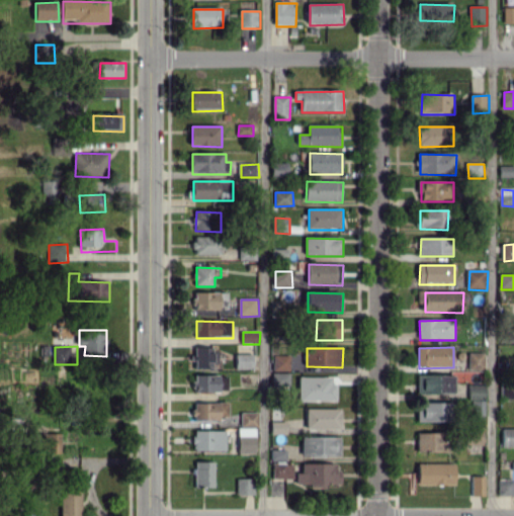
[(213,370),(213,363),(221,363),(221,350),(197,349),(196,369),(213,370)]
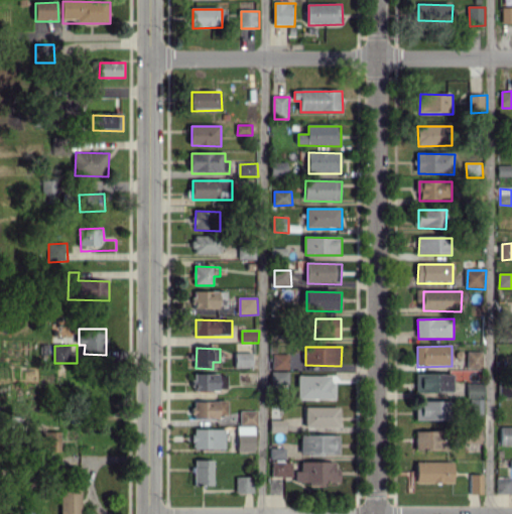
[(469,369),(484,370),(485,354),(469,353),(469,369)]
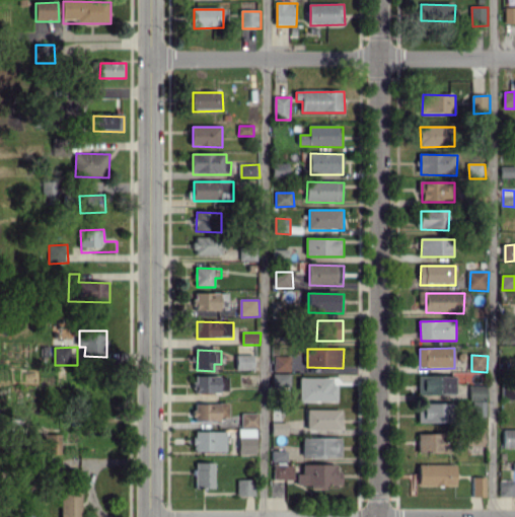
[(238,370),(254,370),(254,356),(238,356),(238,370)]
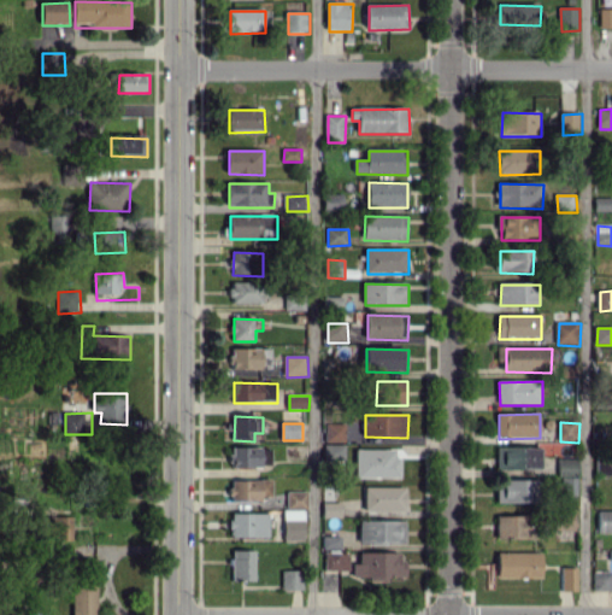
[(346,425),(328,426),(329,444),(347,443),(346,425)]
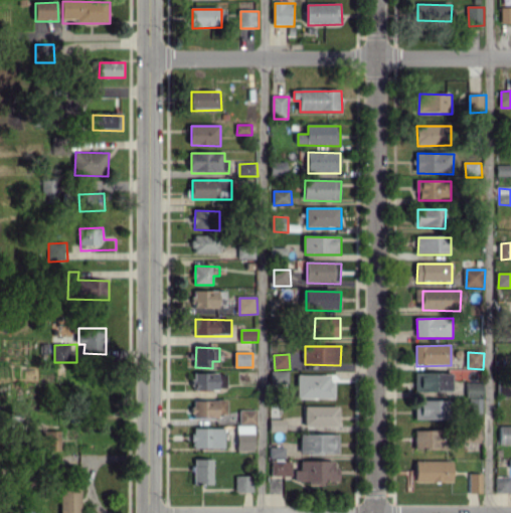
[(274,384),(290,385),(290,372),(275,372),(274,384)]
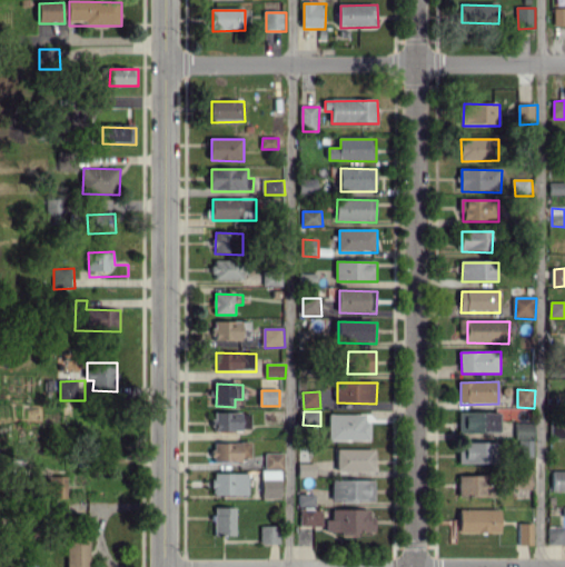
[(253,431),(251,413),(216,414),(216,433),(253,431)]
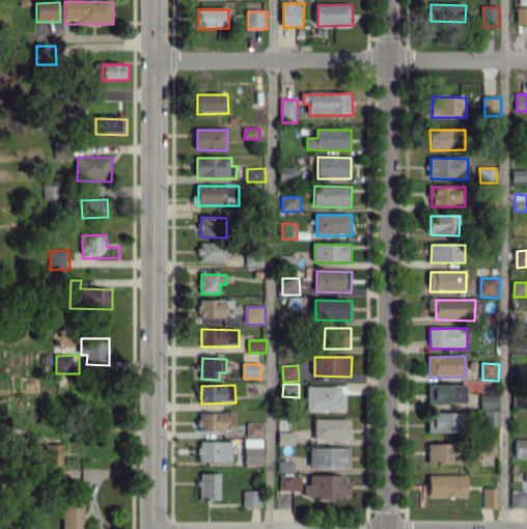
[(466,385),(430,386),(431,406),(467,405),(466,385)]
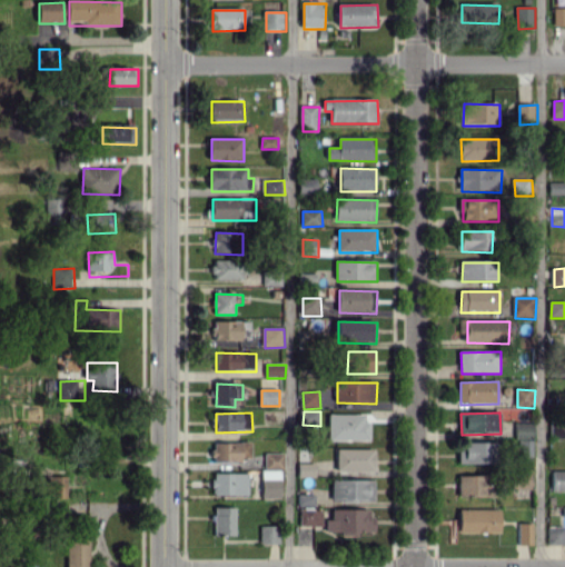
[(370,416),(330,415),(330,441),(370,443),(370,416)]
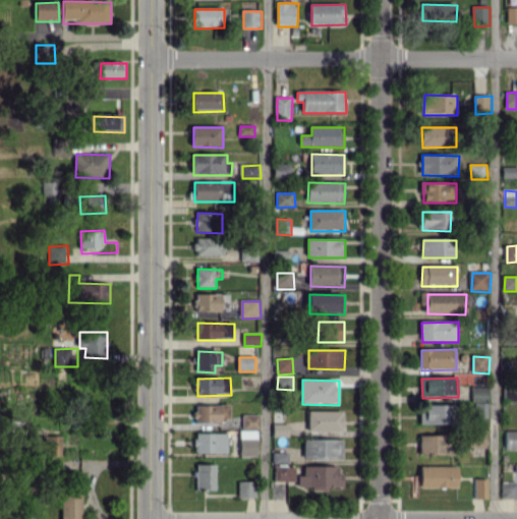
[(490,404),(478,404),(478,419),(491,419),(490,404)]
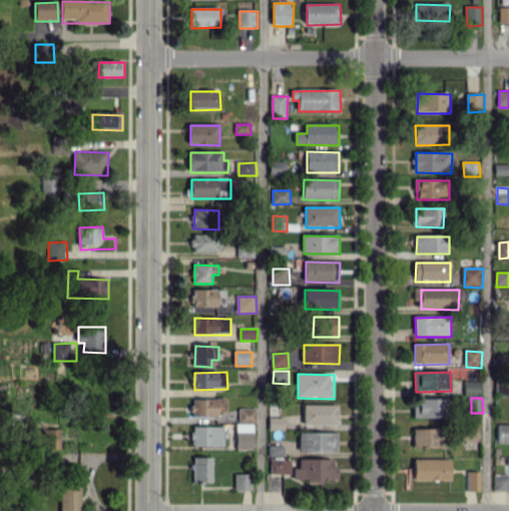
[(194,400),(194,417),(227,417),(228,400),(194,400)]
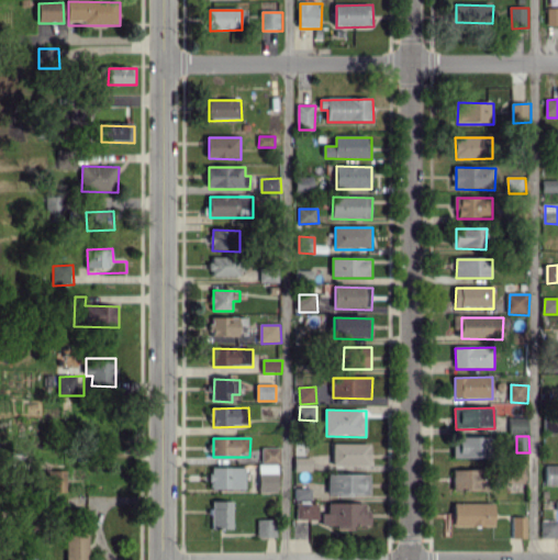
[(455,459),(489,459),(489,438),(455,438),(455,459)]
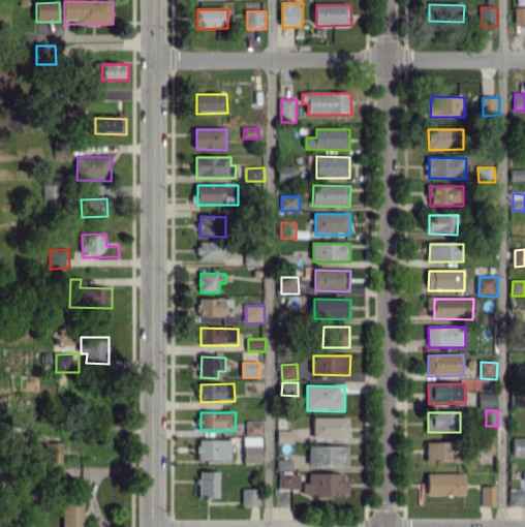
[(349,419),(315,419),(314,438),(349,439),(349,419)]
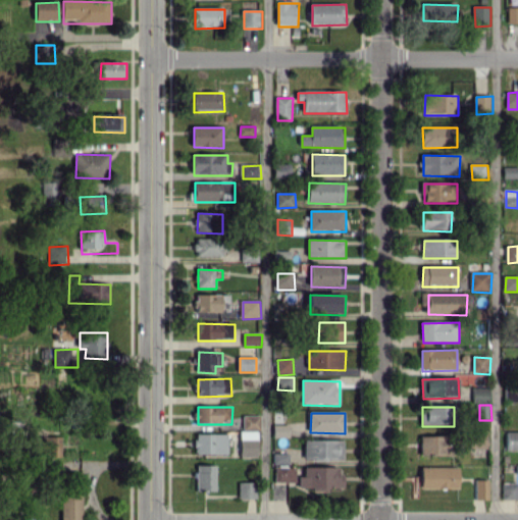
[(245,431),(262,431),(262,417),(245,417),(245,431)]
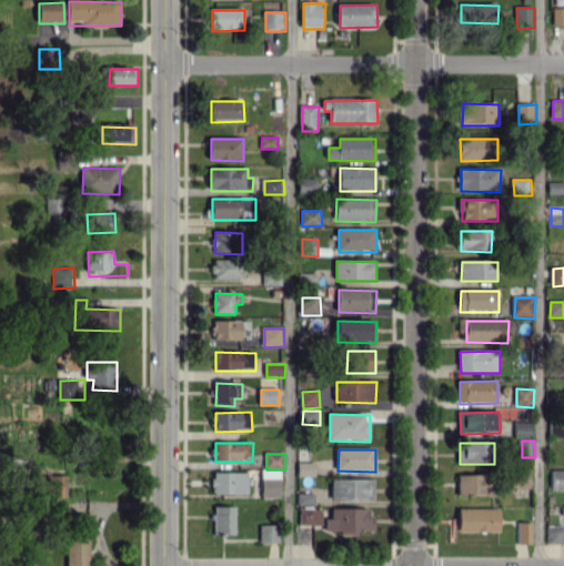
[(316,477),(316,464),(300,464),(300,477),(316,477)]
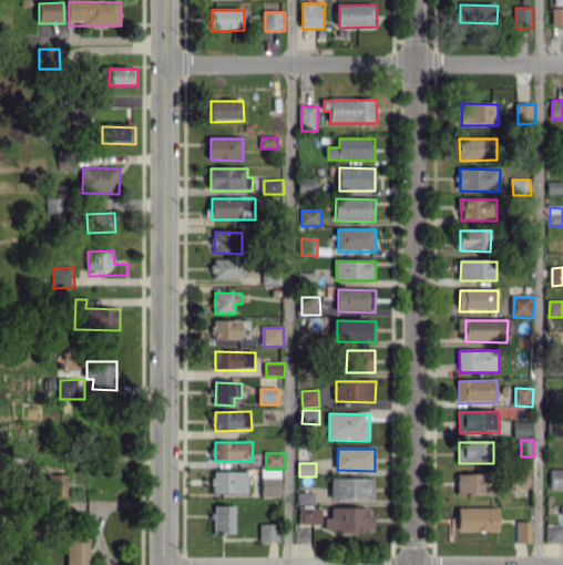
[(532,489),(532,469),(513,470),(513,490),(532,489)]
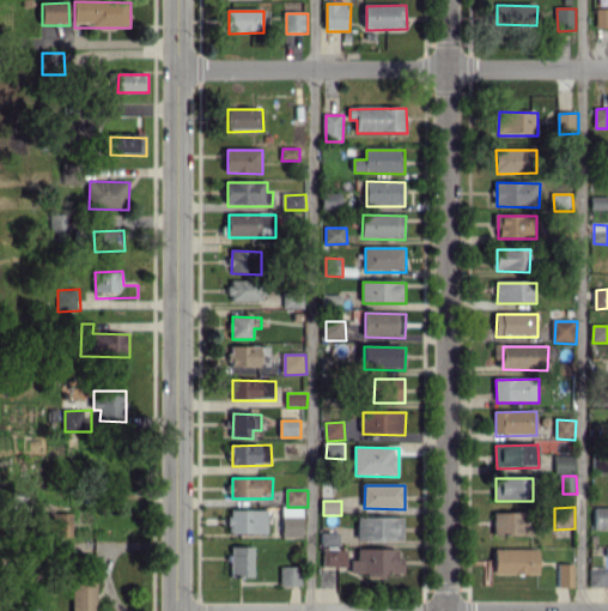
[(607,508),(596,508),(596,531),(607,530),(607,508)]
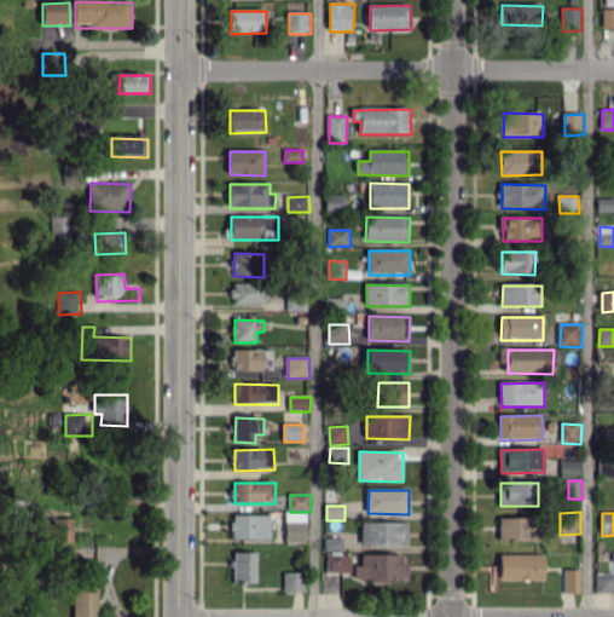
[(271,541),(271,517),(233,517),(233,540),(271,541)]
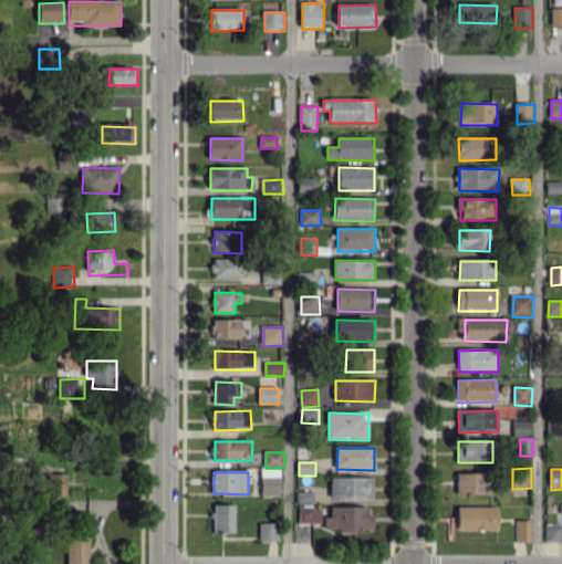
[(69,476),(48,474),(47,495),(69,497),(69,476)]
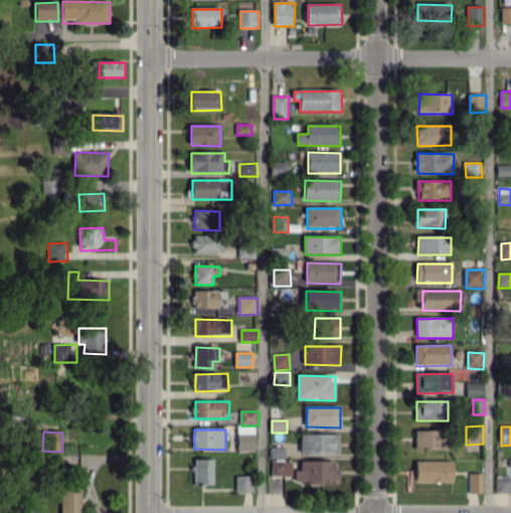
[(416,451),(444,451),(445,432),(416,432),(416,451)]
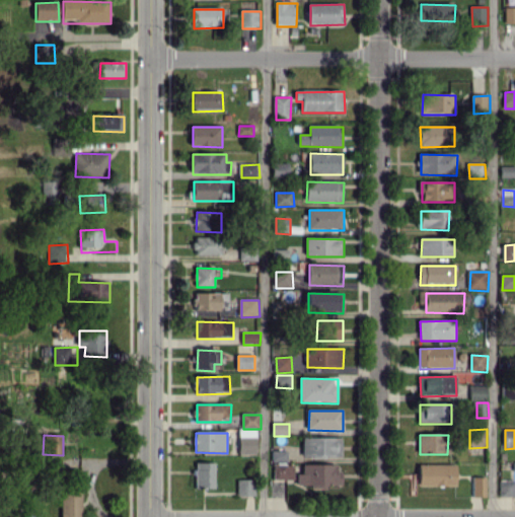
[(258,455),(258,436),(240,437),(240,455),(258,455)]
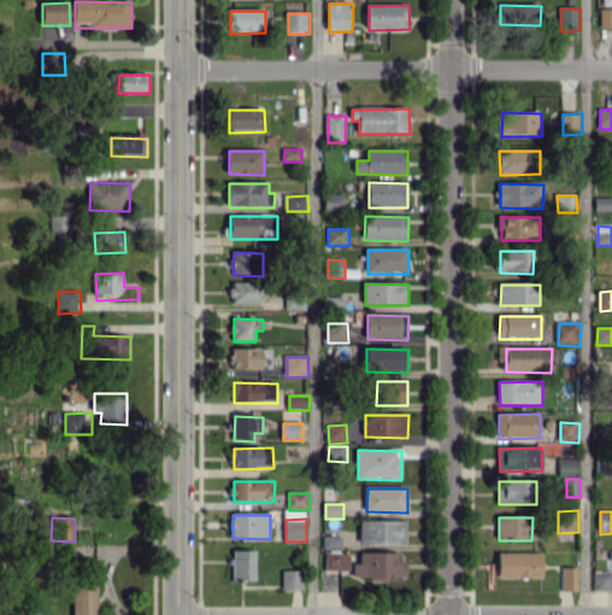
[(409,522),(362,522),(362,545),(407,545),(409,522)]
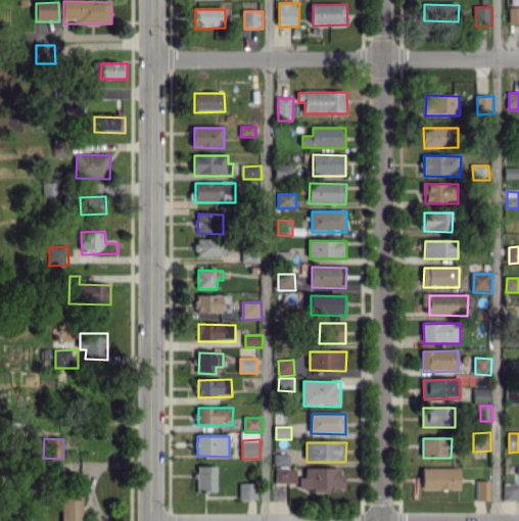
[(291,456),(276,455),(276,466),(291,466),(291,456)]
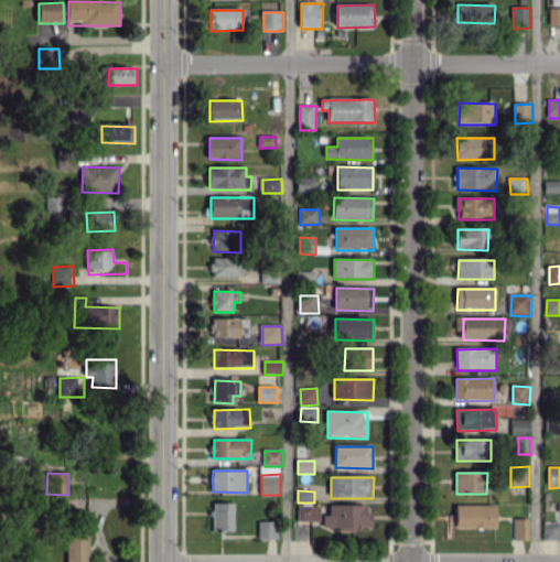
[(234,504),(214,504),(215,532),(235,532),(234,504)]
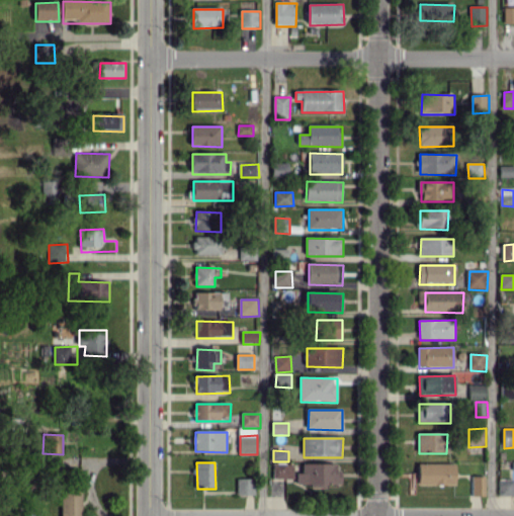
[(274,480),(295,480),(295,465),(274,464),(274,480)]
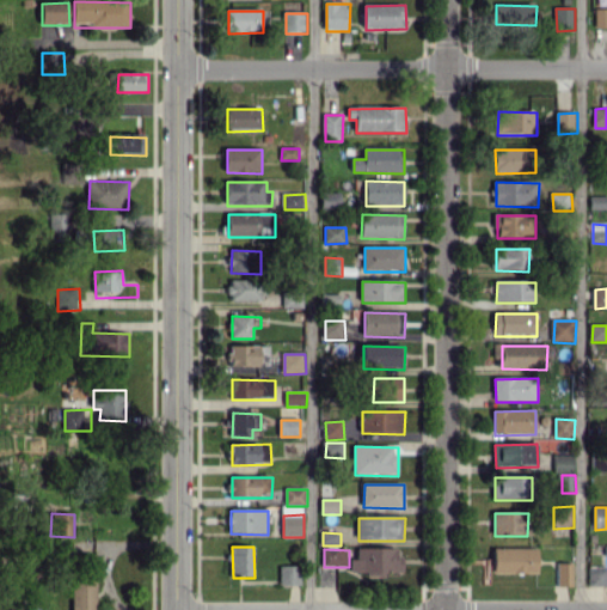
[(353,575),(404,575),(404,549),(359,549),(359,560),(353,560),(353,575)]
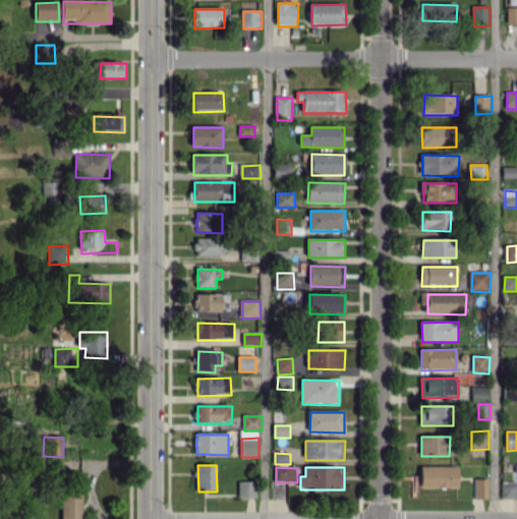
[(459,467),(422,468),(422,489),(459,488),(459,467)]
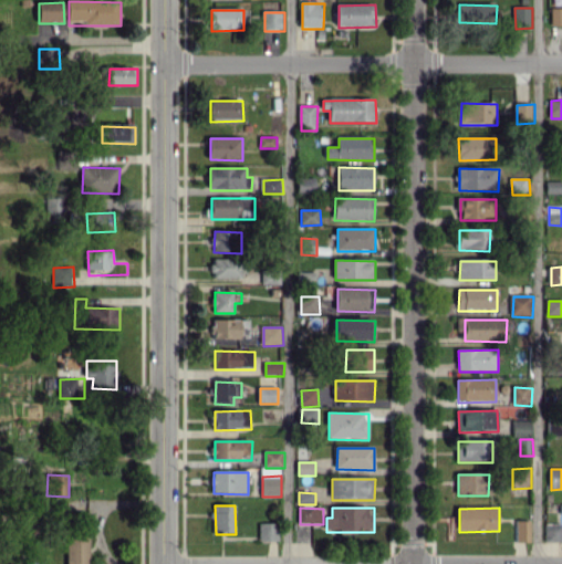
[(261,524),(261,543),(280,542),(280,524),(261,524)]
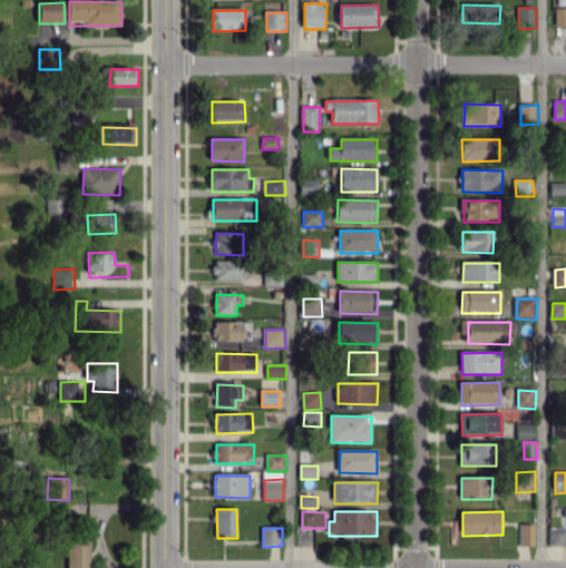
[(565,528),(552,529),(553,547),(565,547),(565,528)]
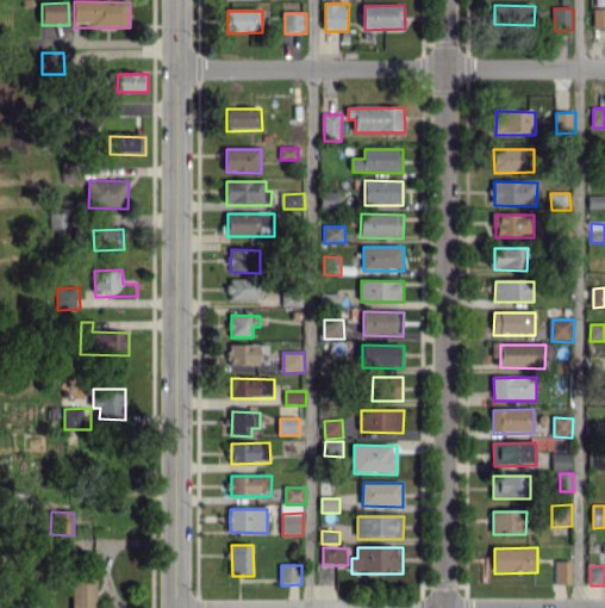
[(97,607),(99,570),(74,569),(73,607),(97,607)]
